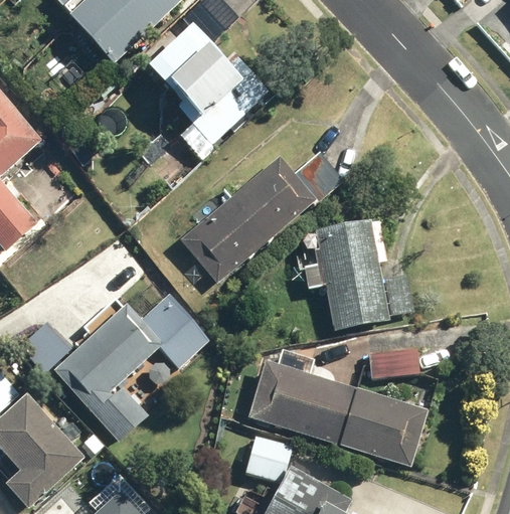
[(81,0),(51,29),(98,78),(176,4),(172,0),(81,0)]
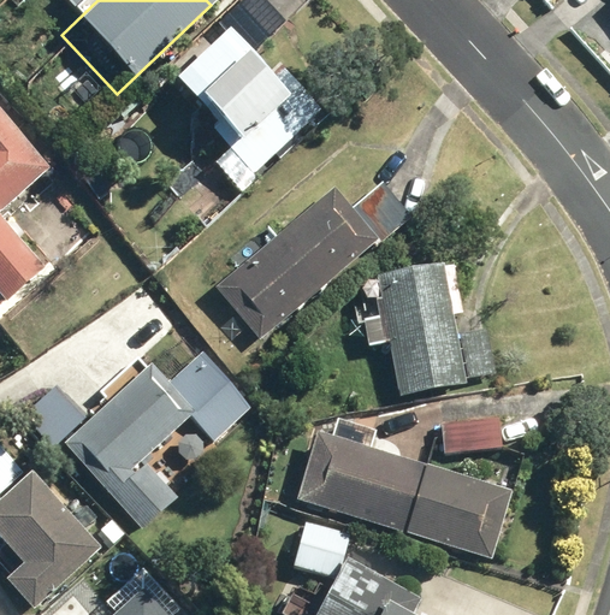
[(213,41),(157,93),(240,181),(296,129),(213,41)]
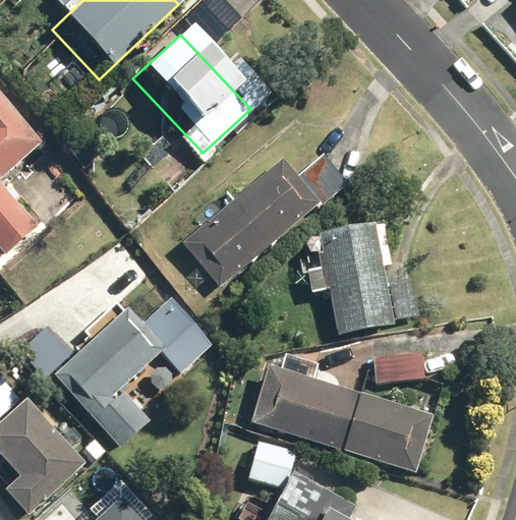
[(0,248),(5,254),(40,225),(1,179),(46,141),(0,88),(0,248)]
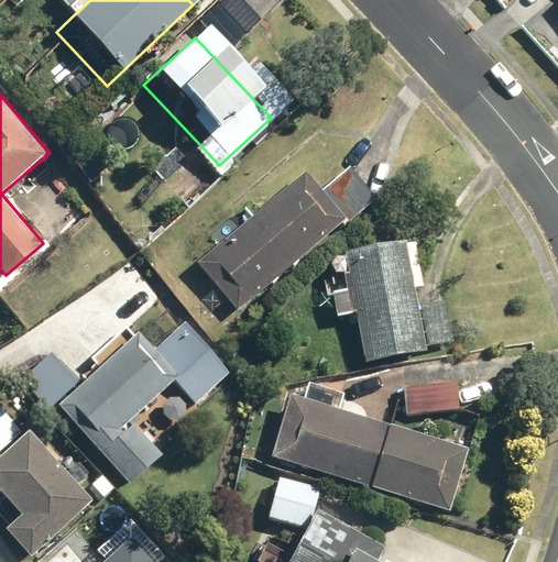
[(195,262),(237,311),(367,204),(339,171),(309,195),(295,178),(195,262)]
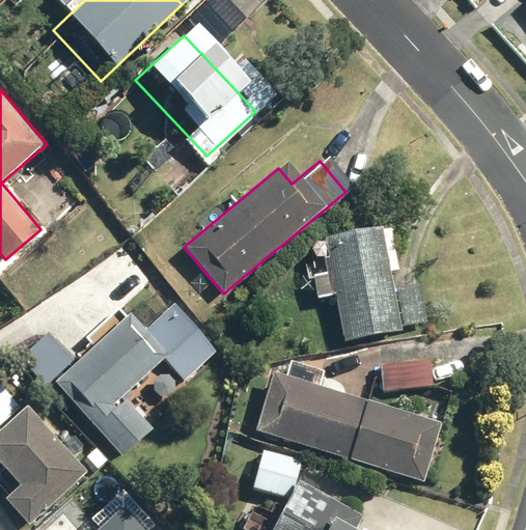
[(379,232),(295,251),(307,306),(324,302),(334,351),(393,337),(392,332),(420,326),(411,286),(392,290),(379,232)]
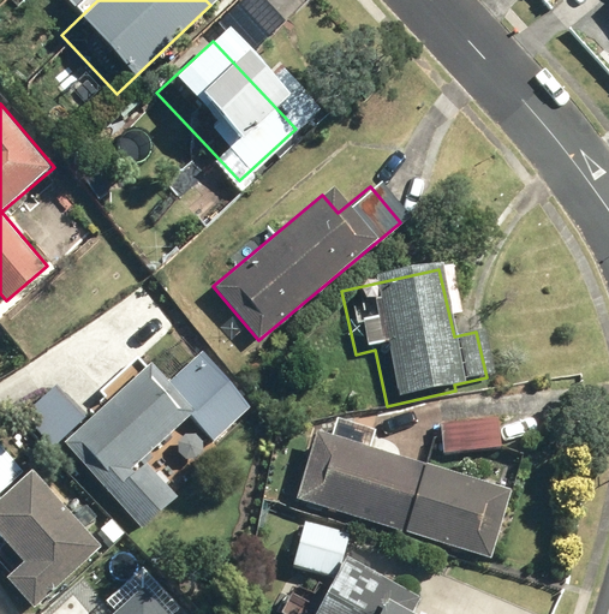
[(153,361),(63,443),(143,529),(178,496),(143,458),(189,415),(214,441),(254,404),(202,349),(171,379),(153,361)]
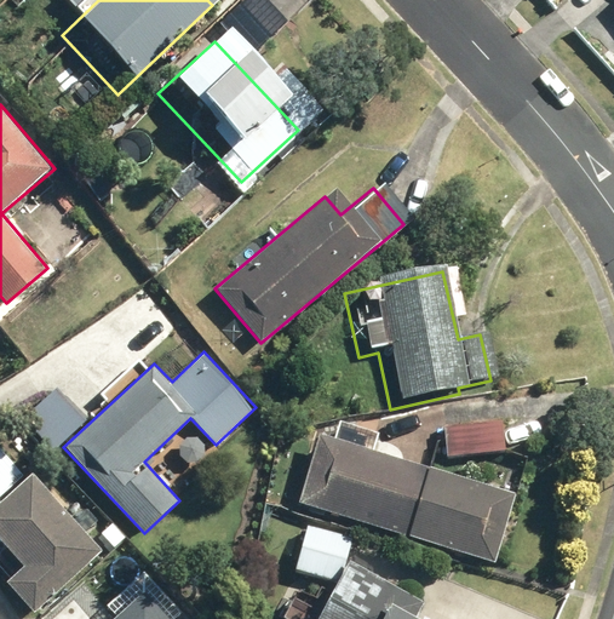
[(56,385),(27,411),(57,446),(86,420),(56,385)]
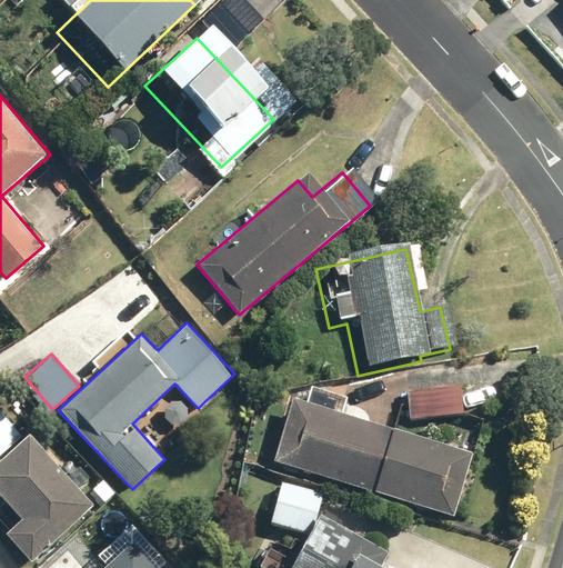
[(459,382),(406,389),(410,419),(462,412),(459,382)]
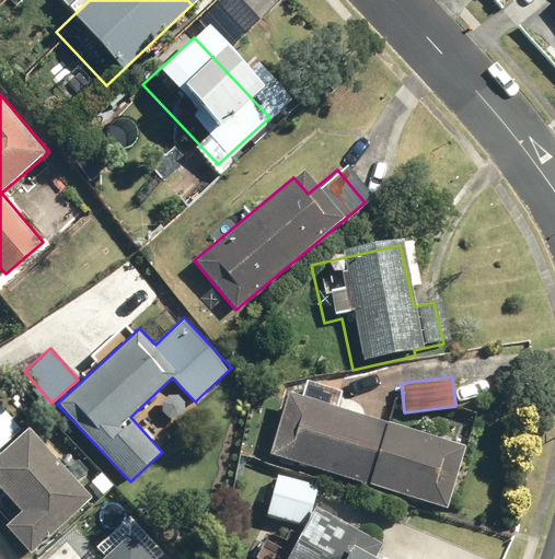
[(465,444),(289,391),(269,454),(447,508),(465,444)]
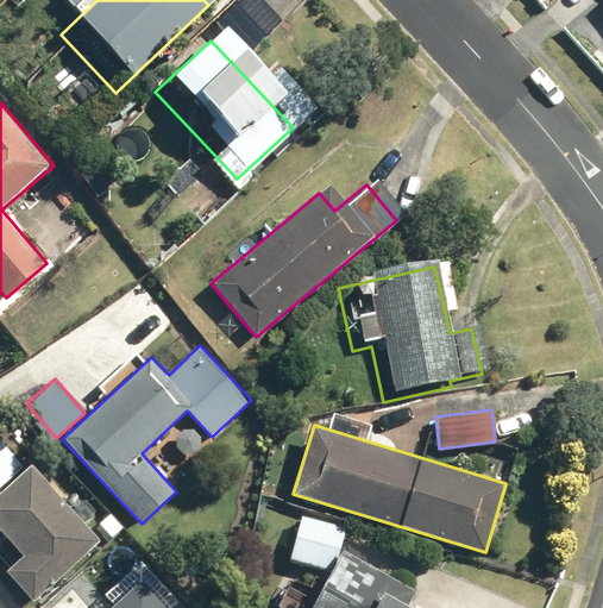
[(102,541),(33,464),(0,493),(0,532),(23,558),(7,572),(33,602),(70,570),(85,587),(106,569),(90,552),(102,541)]
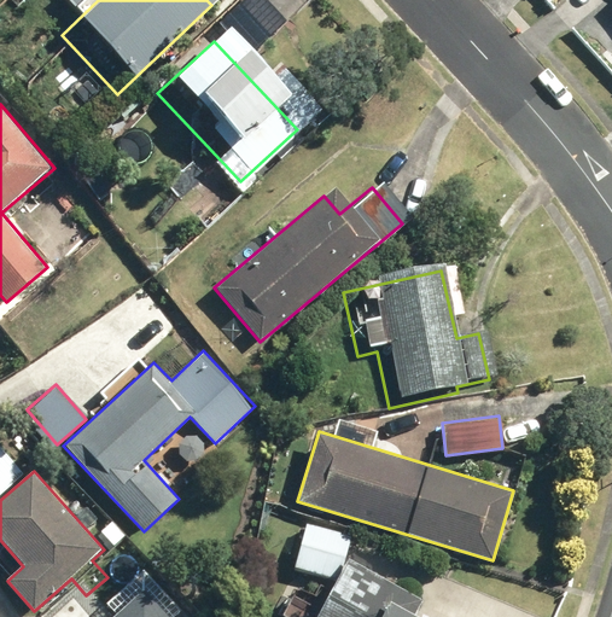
[(351,534),(306,522),(293,568),(339,578),(351,534)]
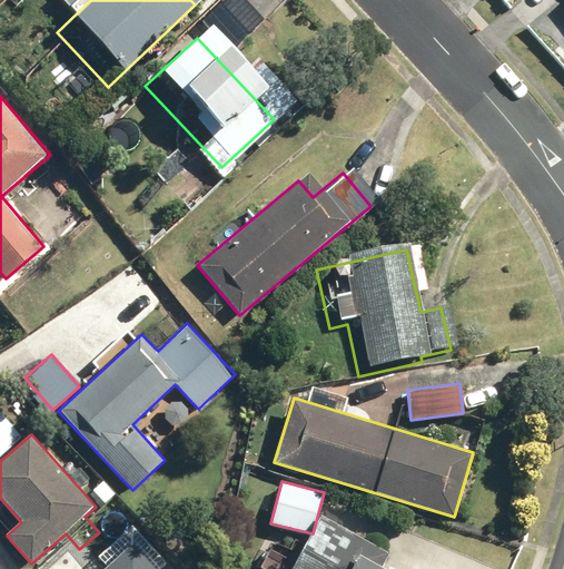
[(391,552),(323,517),(295,568),(397,568),(385,562),(391,552)]
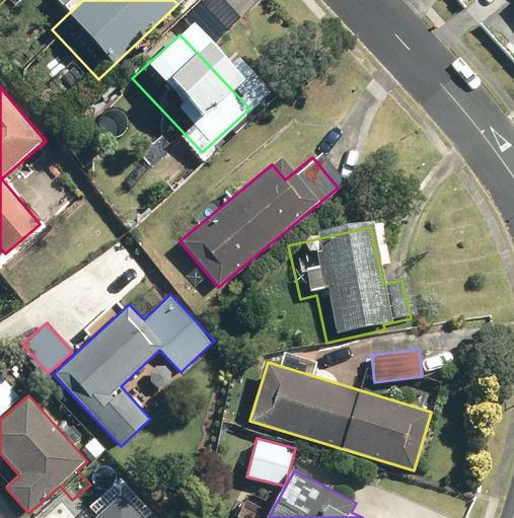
[(80,517),(78,516),(75,517),(134,517),(116,497),(91,517),(80,517)]
